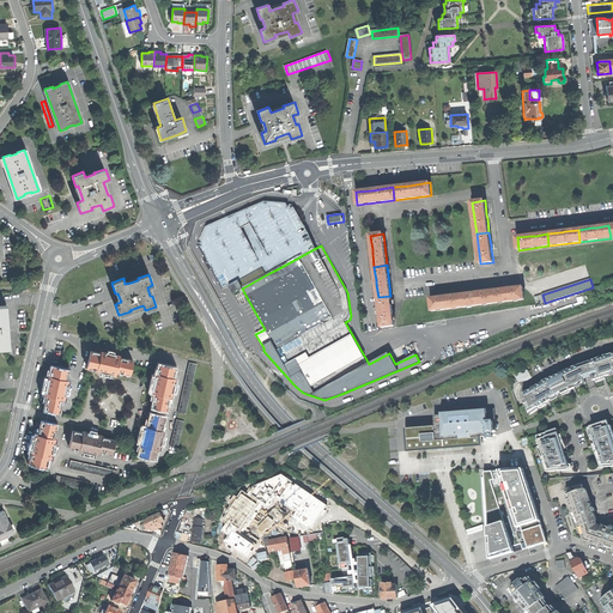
[(505,290),(492,291),(495,303),(525,299),(523,287),(510,289),(505,290)]
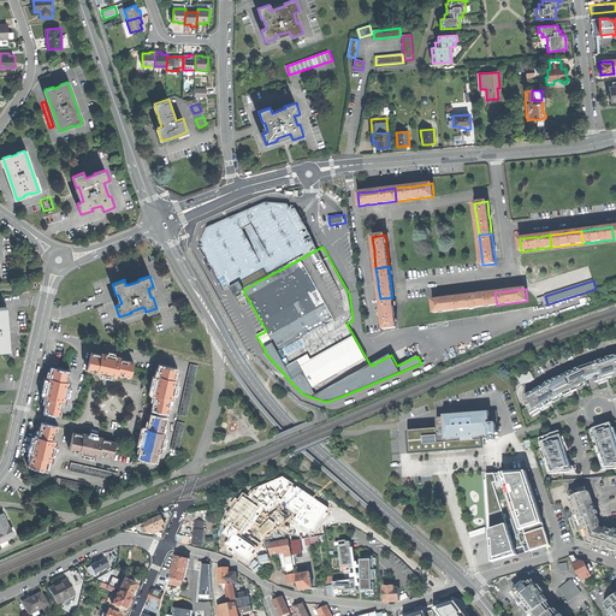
[(478,295),(463,297),(466,309),(497,304),(495,292),(481,295),(478,295)]
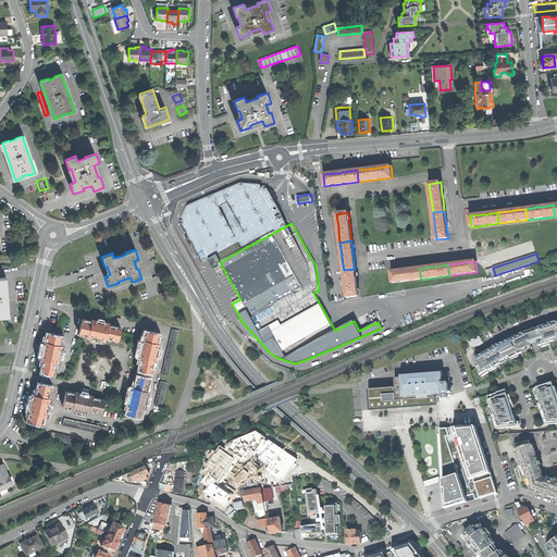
[(347,298),(359,297),(355,269),(344,270),(345,282),(346,286),(347,298)]
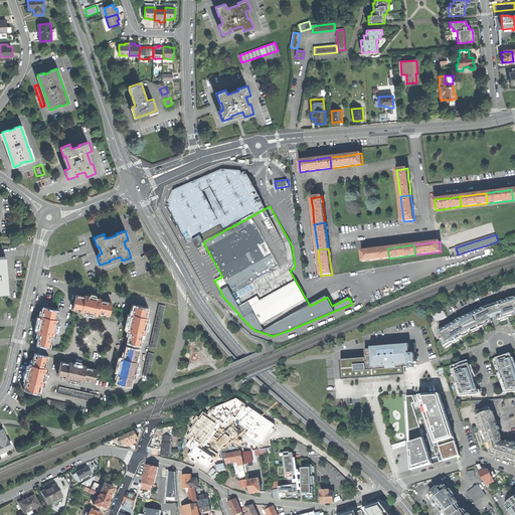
[(361,251),(363,263),(389,259),(387,248),(376,249),(373,250),(361,251)]
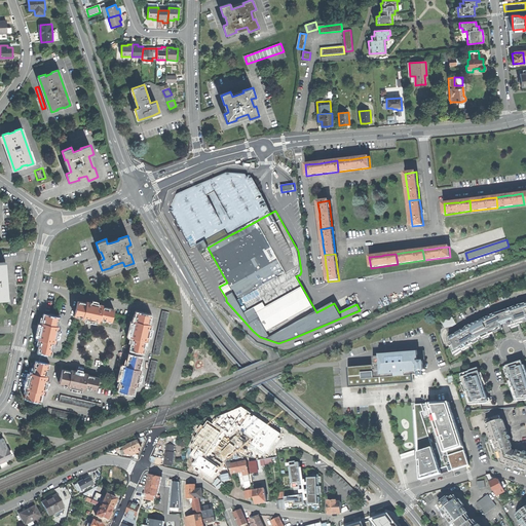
[(77,301),(75,312),(79,312),(78,315),(83,316),(82,317),(87,318),(96,321),(99,322),(100,318),(108,321),(109,317),(112,318),(114,309),(103,306),(103,304),(99,304),(100,303),(90,301),(90,302),(86,301),(86,302),(77,301)]
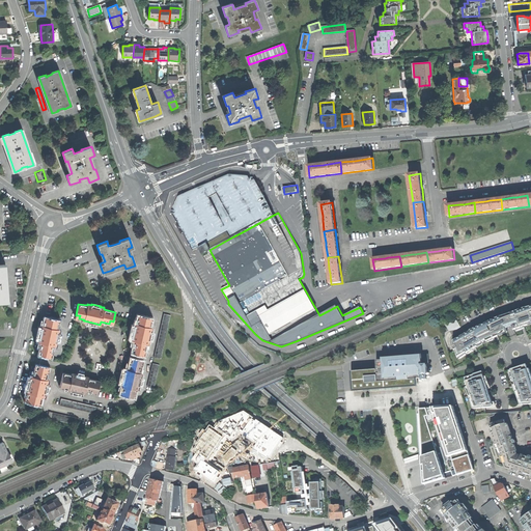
[(530,307),(505,315),(501,316),(506,327),(509,326),(512,325),(514,330),(521,328),(530,324),(530,307)]
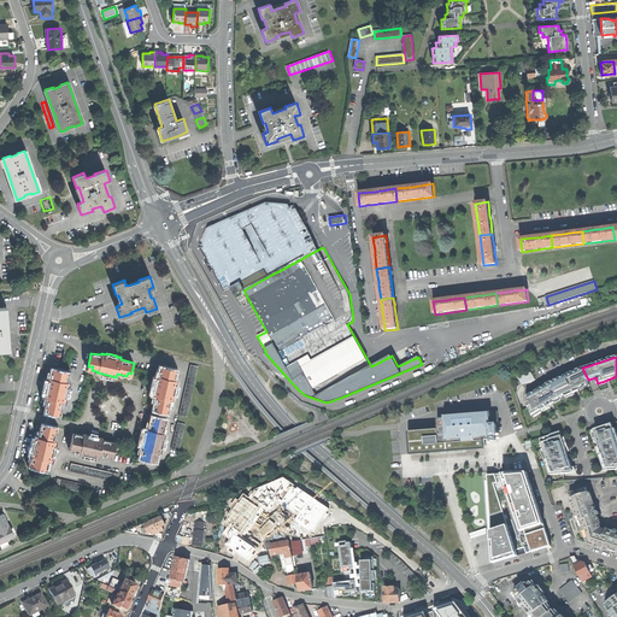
[(157,410),(168,412),(170,398),(171,399),(172,394),(174,394),(176,385),(175,385),(176,381),(175,381),(176,370),(163,366),(162,372),(159,371),(158,376),(157,376),(156,380),(153,391),(153,394),(156,395),(154,405),(157,405),(157,410)]
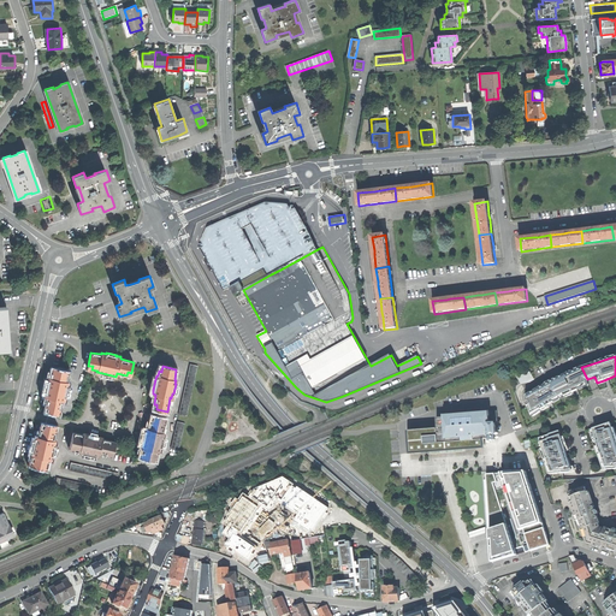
[(581,367),(527,396),(532,415),(551,404),(576,390),(588,383),(587,379),(581,367)]
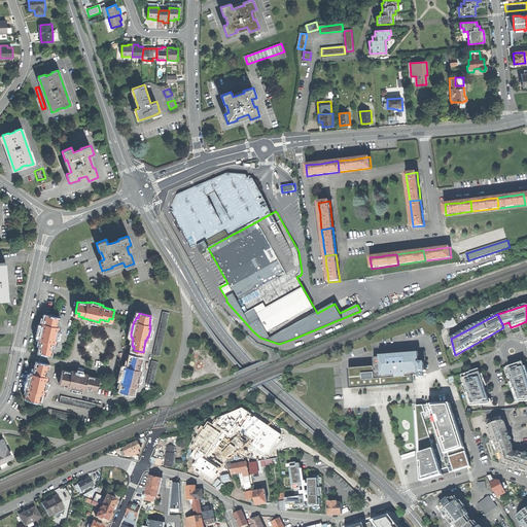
[(39,335),(38,339),(41,340),(39,348),(41,349),(41,352),(50,354),(53,343),(55,343),(56,339),(58,330),(58,326),(57,326),(59,318),(47,315),(46,319),(43,318),(42,323),(41,323),(40,326),(39,335)]
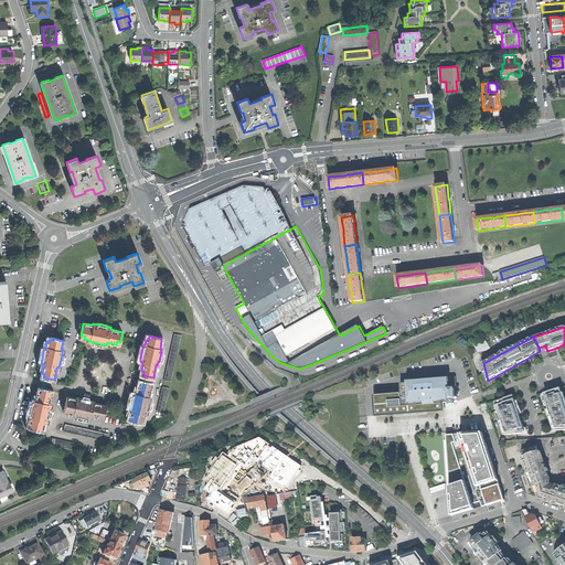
[(479,353),(491,348),(487,340),(476,347),(479,353)]
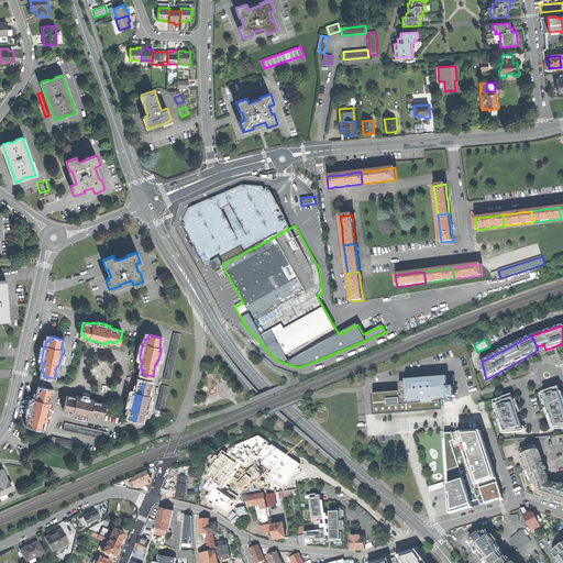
[(376,394),(377,414),(410,411),(444,408),(444,401),(456,400),(455,387),(457,387),(456,376),(408,379),(408,382),(401,382),(401,392),(376,394)]
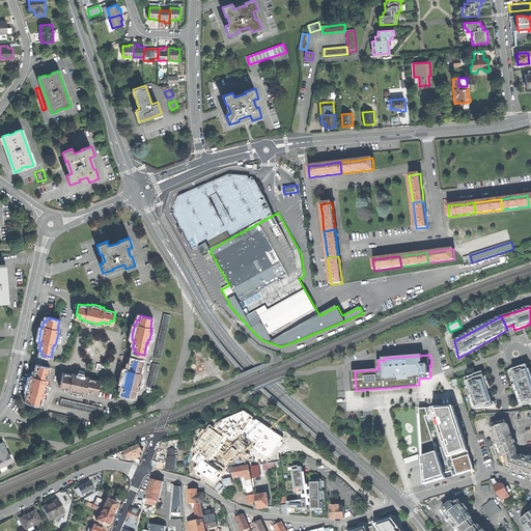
[(123,390),(122,394),(135,397),(136,388),(138,389),(138,385),(139,385),(141,376),(140,376),(141,372),(140,372),(142,360),(133,358),(132,362),(130,362),(128,369),(124,368),(123,372),(121,381),(121,385),(122,385),(121,390),(123,390)]
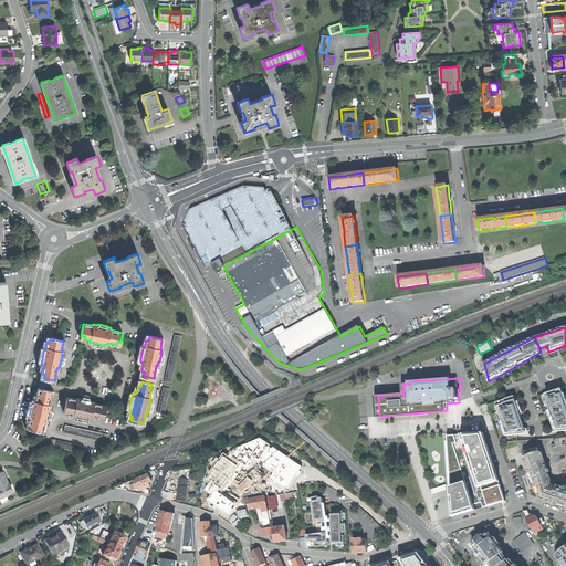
[(31,428),(42,431),(44,421),(46,422),(48,418),(50,409),(51,405),(49,404),(52,391),(42,389),(41,394),(38,392),(35,401),(32,400),(31,405),(29,413),(28,418),(30,418),(29,423),(32,425),(31,428)]
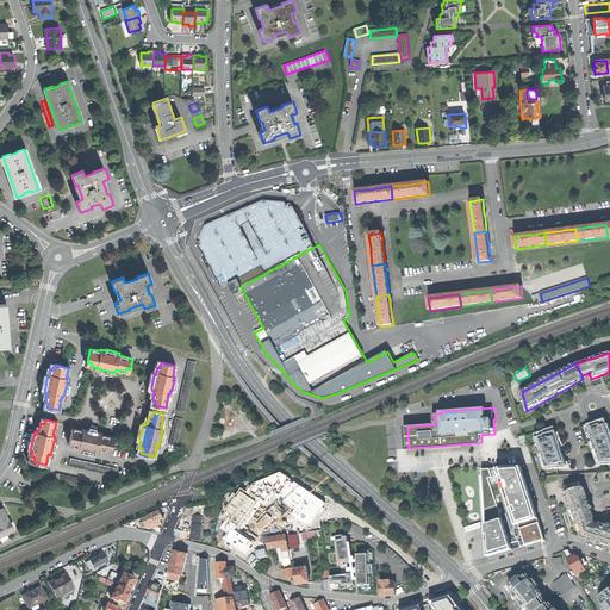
[(609,429),(605,419),(585,425),(591,444),(598,465),(609,464),(609,429)]
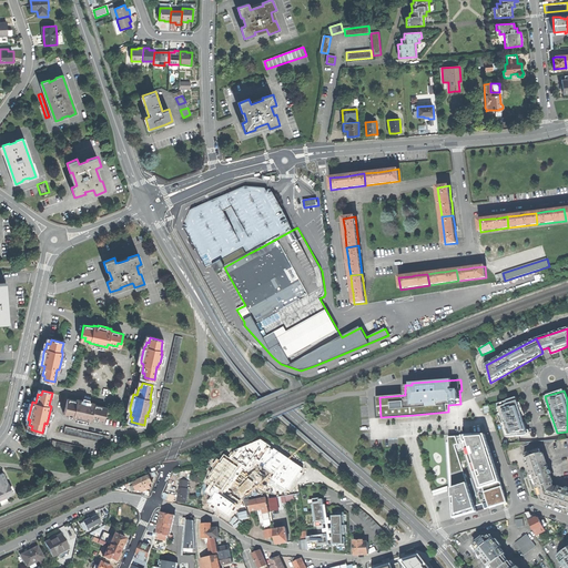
[(507,437),(529,435),(520,408),(517,397),(496,405),(507,437)]
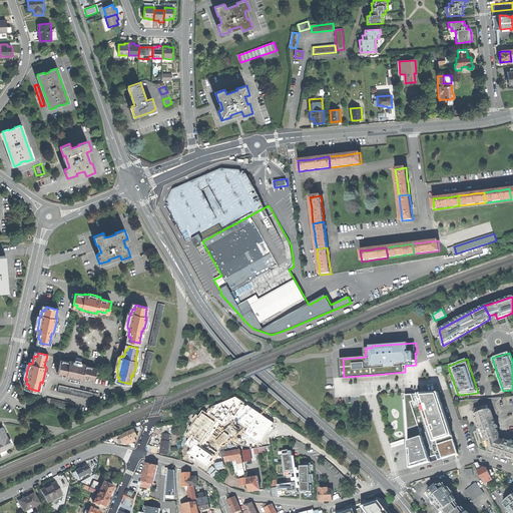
[(62,372),(61,375),(66,376),(70,377),(78,379),(82,380),(82,377),(90,379),(91,376),(94,377),(96,368),(85,365),(85,364),(69,360),(69,362),(60,360),(58,371),(62,372)]
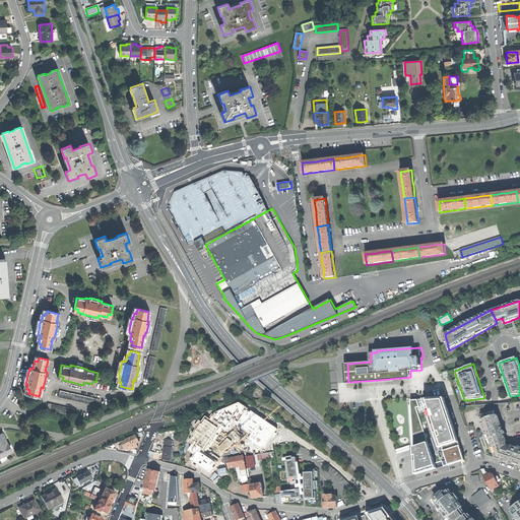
[(445,397),(421,398),(439,449),(443,448),(460,443),(445,397)]
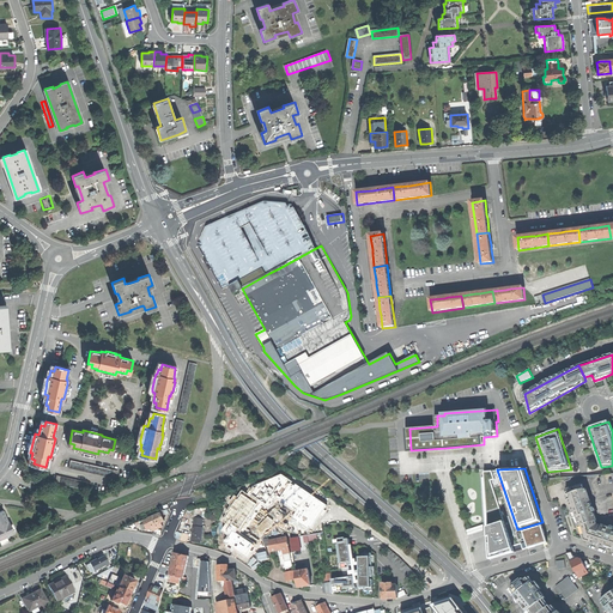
[(497,469),(483,471),(489,559),(528,548),(522,528),(517,529),(497,469)]
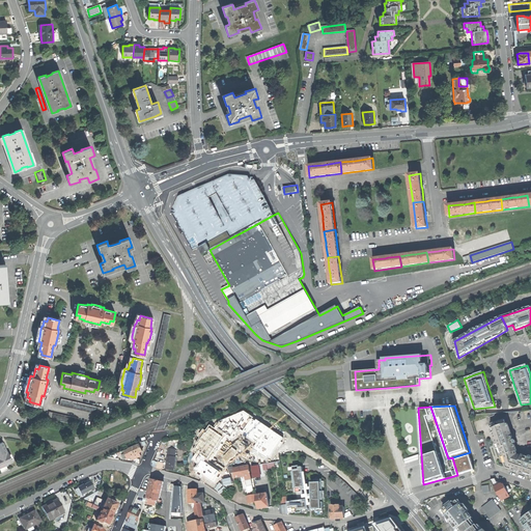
[(530,455),(530,456),(529,456),(529,457),(522,455),(522,456),(518,455),(516,452),(518,451),(514,444),(515,444),(515,443),(516,442),(515,442),(515,441),(513,441),(509,427),(507,427),(505,420),(491,425),(499,449),(501,449),(501,451),(507,468),(525,474),(526,470),(528,470),(530,471),(529,474),(530,474),(530,455)]
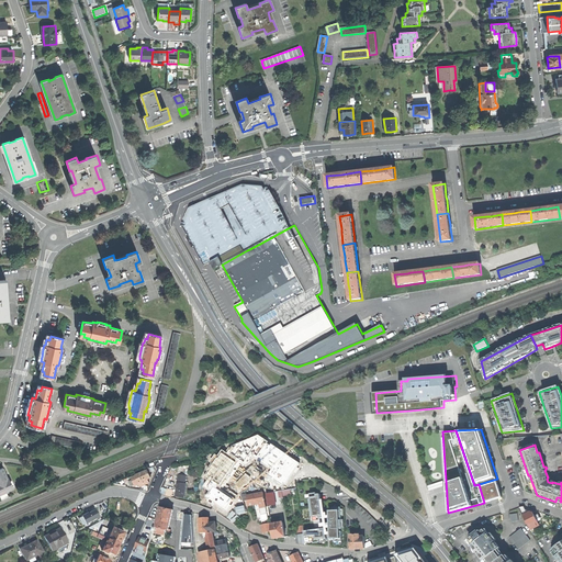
[(229,463),(249,463),(249,453),(229,453),(229,456),(229,463)]
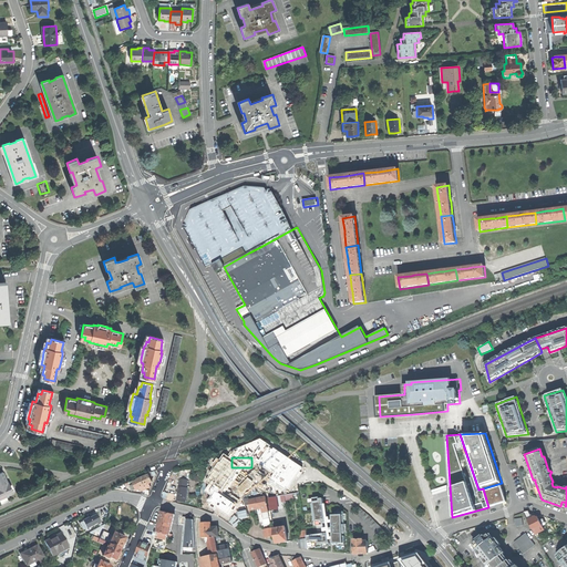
[(264,463),(265,475),(280,472),(282,486),(284,491),(295,488),(292,476),(290,476),(289,471),(292,471),(292,467),(294,466),(292,464),(291,462),(290,459),(285,460),(278,459),(278,461),(264,463)]
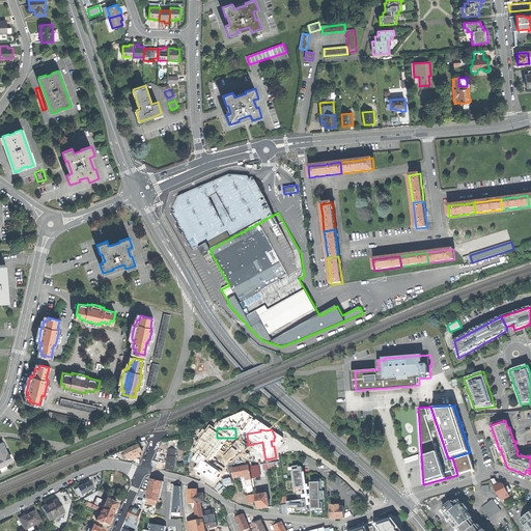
[(0,469),(0,471),(7,468),(5,464),(11,460),(8,453),(6,454),(5,451),(4,448),(5,448),(1,441),(0,441),(0,469)]
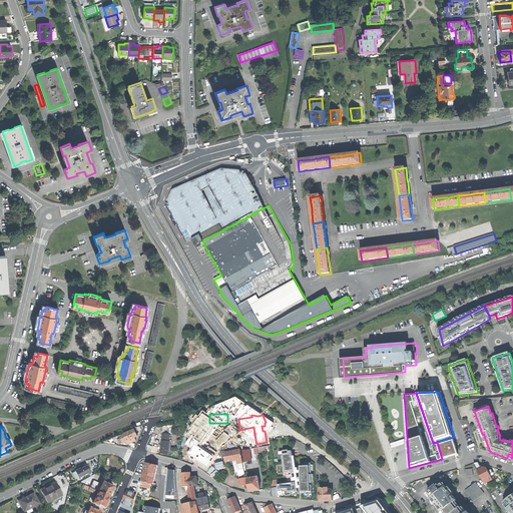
[(239,430),(240,435),(240,438),(241,442),(255,440),(253,427),(239,430)]
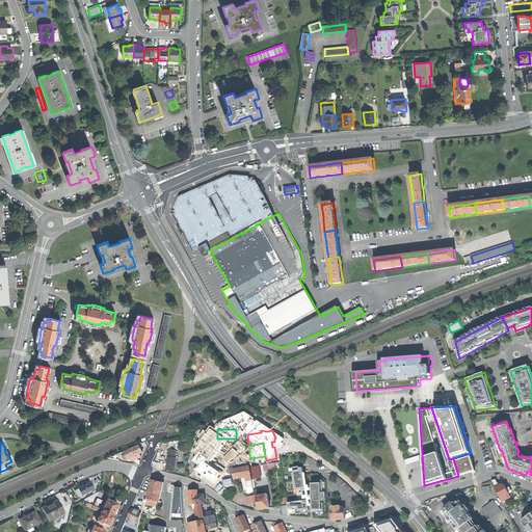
[(125,452),(128,459),(131,458),(133,457),(132,456),(139,453),(142,452),(141,450),(140,448),(139,446),(125,452)]
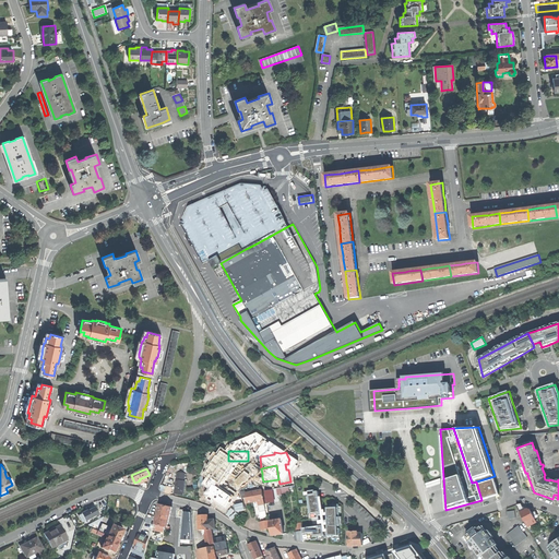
[(212,487),(223,488),(223,475),(202,475),(202,487),(212,487)]
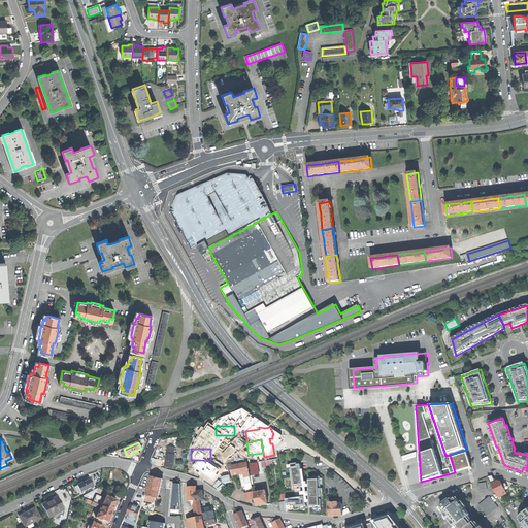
[(472,467),(467,450),(450,455),(455,472),(472,467)]
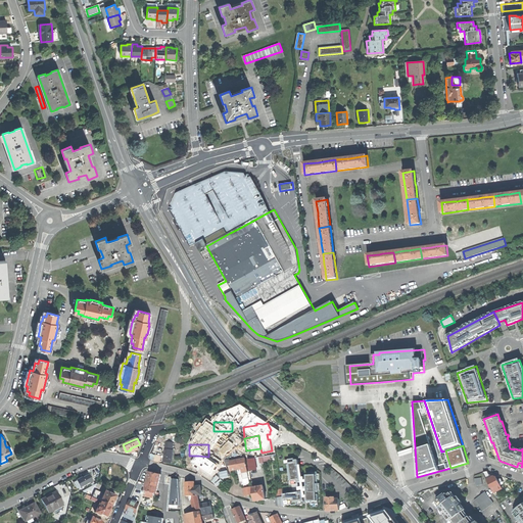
[(236,457),(247,456),(246,450),(245,446),(241,447),(235,448),(236,457)]
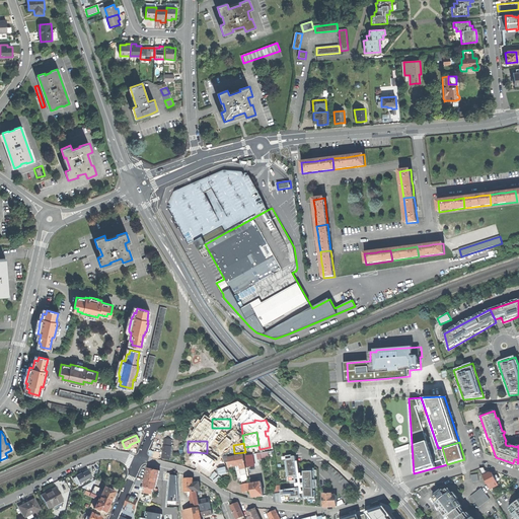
[(165,459),(170,459),(171,446),(163,445),(161,458),(165,459)]
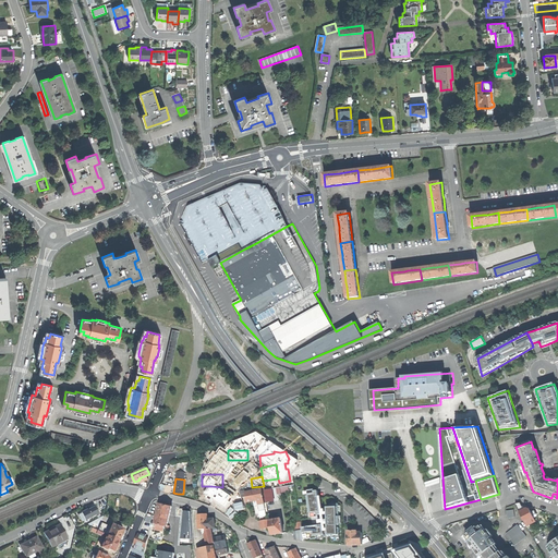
[(246,496),(247,502),(250,501),(253,500),(263,499),(262,489),(245,492),(246,496)]
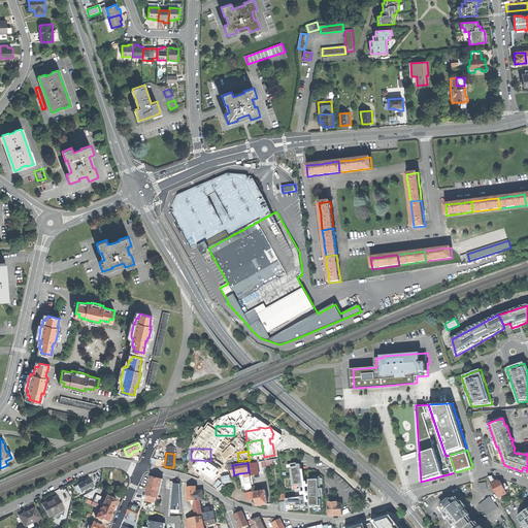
[(226,464),(221,467),(222,471),(224,474),(224,475),(229,474),(226,464)]
